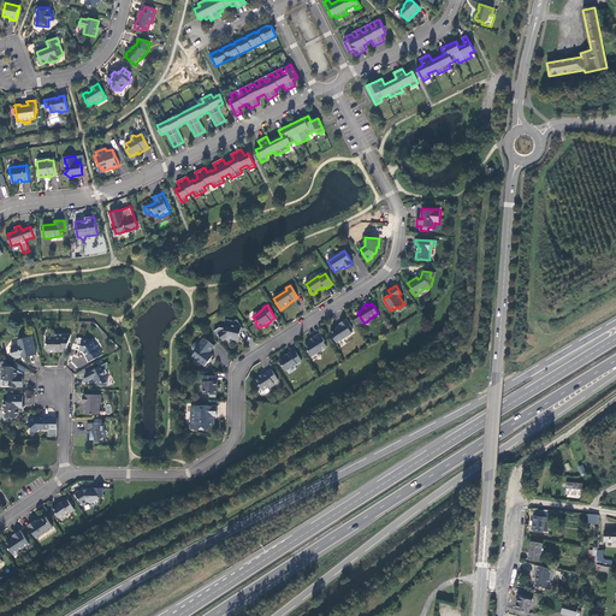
[(347,319),(339,324),(341,325),(338,327),(331,333),(337,343),(353,333),(349,330),(353,327),(347,319)]
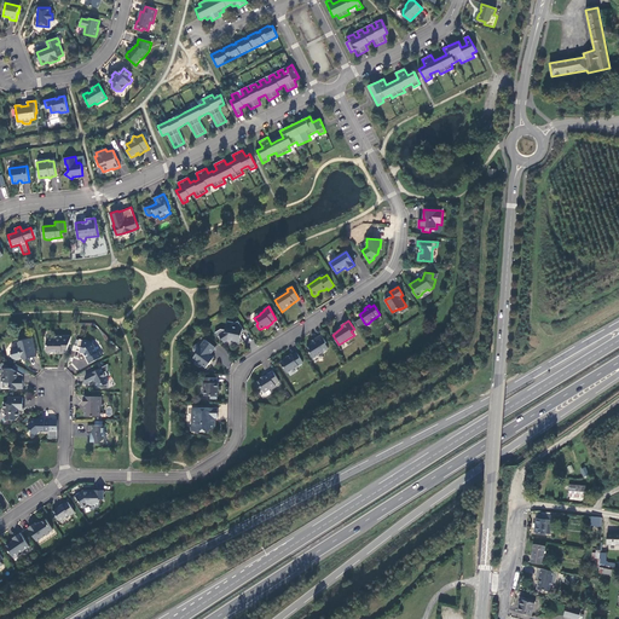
[(244,331),(238,322),(237,322),(236,324),(232,324),(232,327),(227,325),(225,331),(220,335),(224,342),(229,340),(235,341),(233,342),(239,343),(243,341),(242,337),(239,337),(239,334),(244,331)]
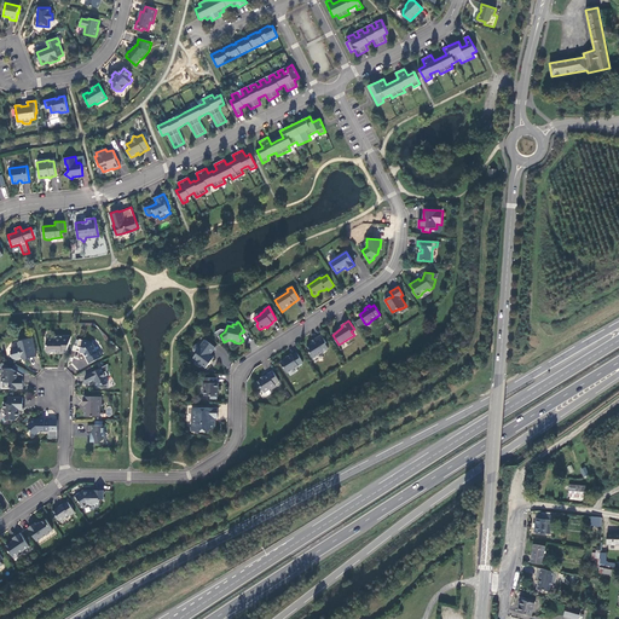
[(322,335),(311,341),(313,343),(307,348),(313,358),(329,348),(325,343),(327,342),(322,335)]
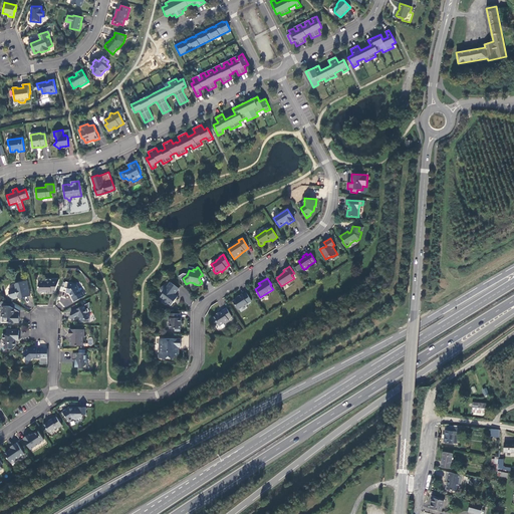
[(59,279),(46,279),(45,282),(39,282),(39,288),(37,289),(37,290),(37,291),(40,294),(41,294),(42,294),(43,292),(47,292),(47,294),(51,293),(51,292),(55,292),(59,279)]
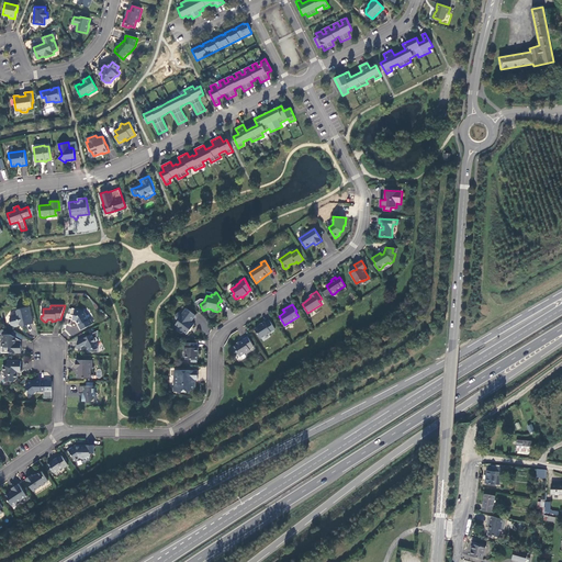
[(33,324),(30,307),(18,310),(17,312),(18,315),(11,316),(10,318),(11,325),(14,327),(20,325),(23,327),(26,326),(26,325),(33,324)]
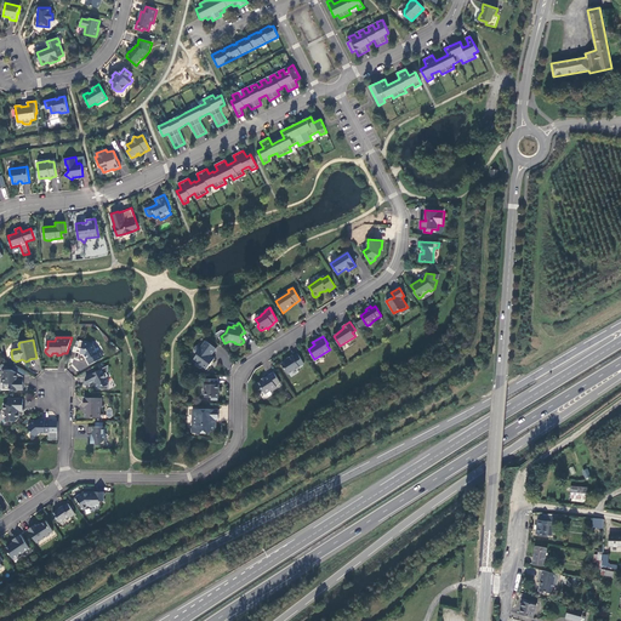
[(80,341),(78,348),(81,349),(80,353),(85,354),(87,359),(87,360),(90,365),(103,358),(101,353),(98,347),(96,348),(93,345),(90,343),(90,342),(84,341),(84,342),(80,341)]
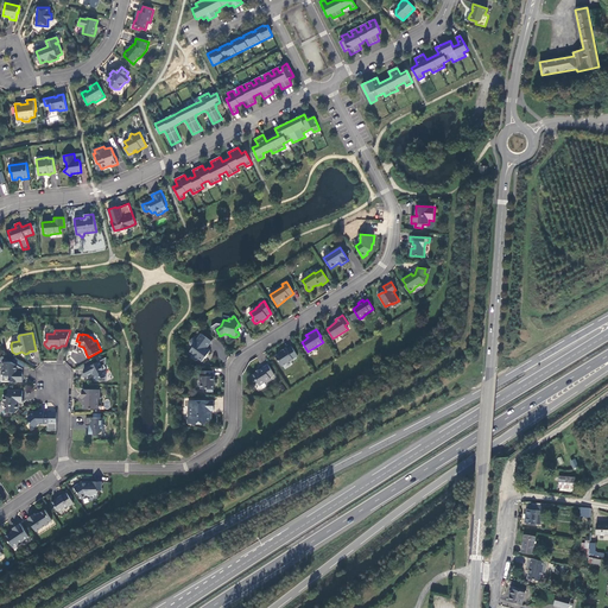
[(211,341),(202,334),(197,340),(195,339),(192,339),(190,342),(190,344),(194,347),(190,353),(192,355),(192,359),(196,361),(198,360),(198,359),(202,362),(206,358),(204,356),(207,354),(207,355),(210,352),(207,348),(211,341)]
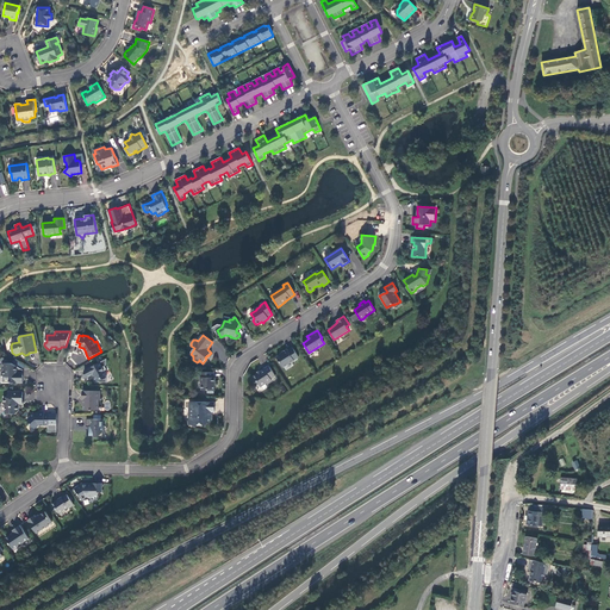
[(284,353),(277,358),(282,367),(299,358),(293,348),(288,350),(287,349),(282,352),(284,353)]
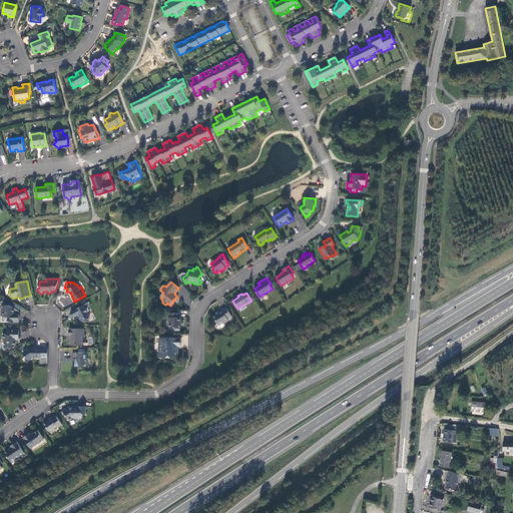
[(89,302),(71,312),(71,318),(73,318),(79,315),(80,316),(79,316),(82,322),(89,322),(89,316),(87,312),(89,311),(88,308),(89,307),(89,302)]
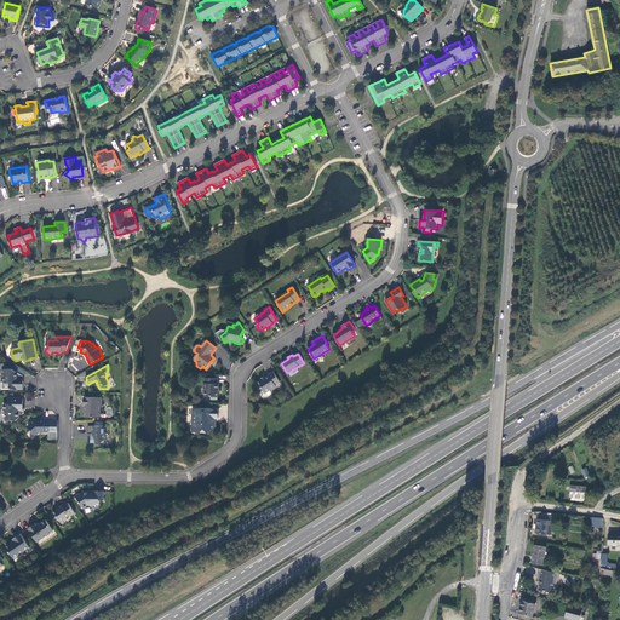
[(19,380),(23,375),(12,369),(3,369),(3,374),(4,375),(4,383),(10,383),(10,389),(23,389),(23,382),(19,380)]
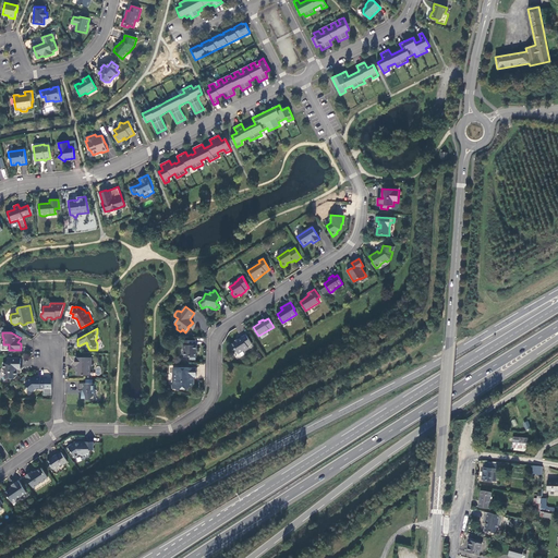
[(242,337),(242,338),(238,340),(237,340),(235,342),(231,344),(234,350),(235,349),(239,354),(243,351),(244,351),(249,349),(247,347),(252,344),(246,335),(242,337)]
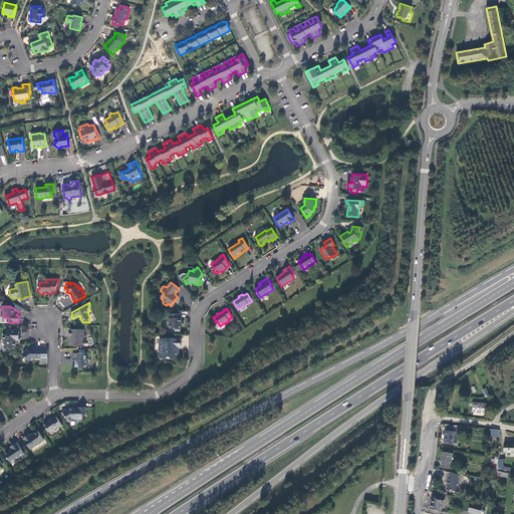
[(181,313),(170,313),(170,317),(169,317),(169,322),(170,323),(170,328),(175,329),(175,331),(181,331),(181,326),(180,325),(181,324),(182,318),(181,318),(181,313)]
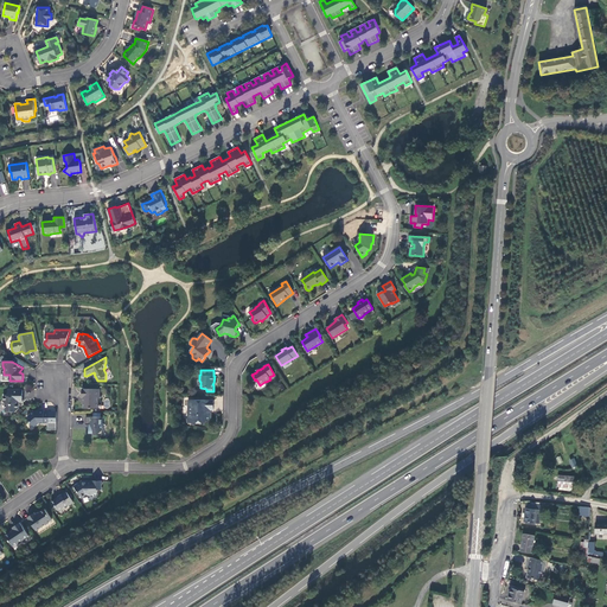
[(100,389),(82,389),(82,398),(83,398),(83,408),(98,408),(98,398),(100,398),(100,389)]
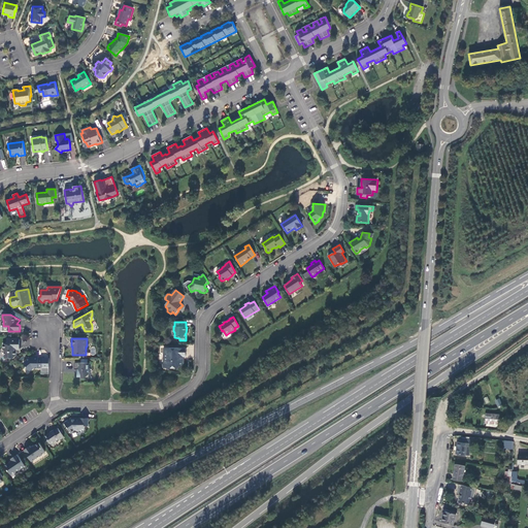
[(20,339),(7,339),(7,344),(3,344),(3,350),(5,351),(5,358),(13,358),(17,356),(17,350),(20,350),(20,339)]
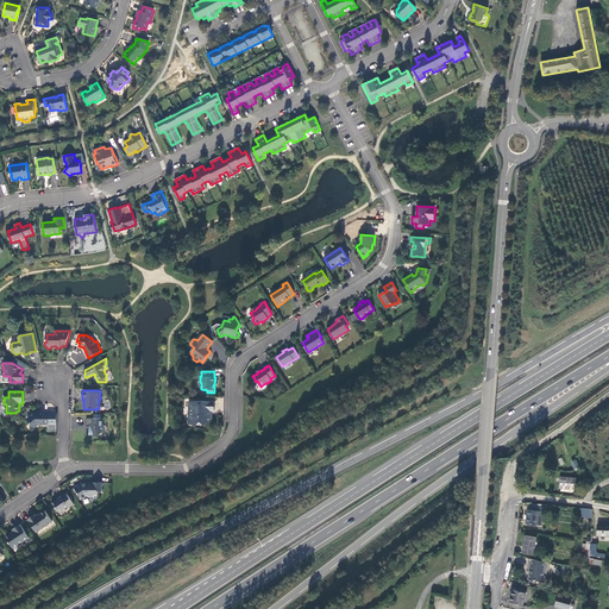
[(214,401),(189,401),(189,425),(205,425),(212,420),(212,415),(211,415),(211,412),(214,412),(214,401)]
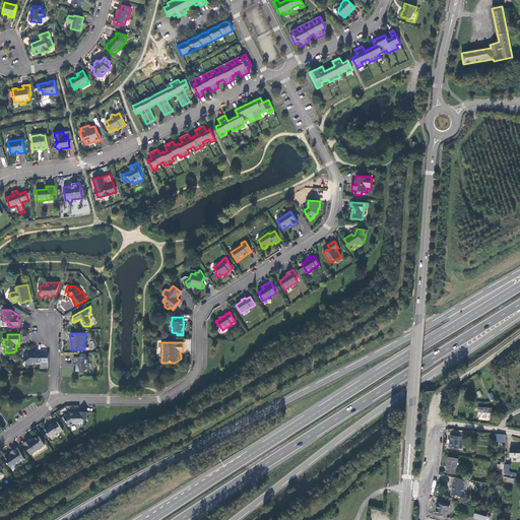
[(33,352),(28,352),(23,358),(23,359),(29,366),(33,363),(42,363),(42,352),(38,352),(38,351),(34,351),(33,352)]
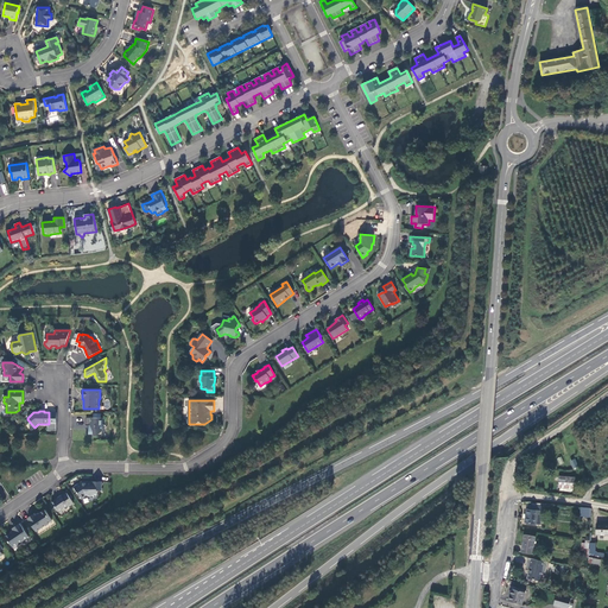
[(102,418),(86,418),(86,425),(90,425),(90,428),(89,428),(89,435),(93,435),(93,436),(102,436),(102,431),(105,431),(105,424),(102,424),(102,418)]
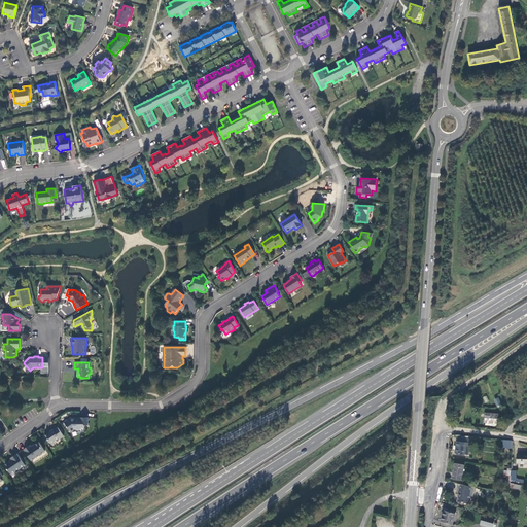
[(498,415),(485,413),(484,423),(497,424),(498,415)]
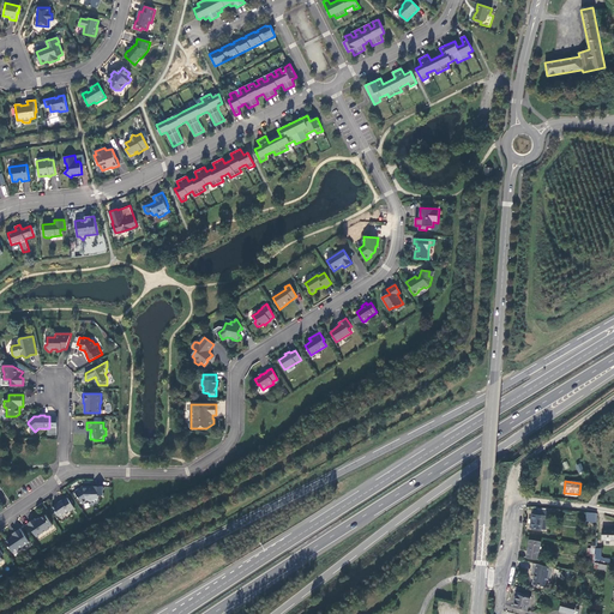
[(84,488),(83,486),(74,492),(83,503),(88,500),(89,501),(92,501),(94,500),(94,498),(98,499),(98,495),(103,495),(103,487),(88,487),(88,488),(84,488)]
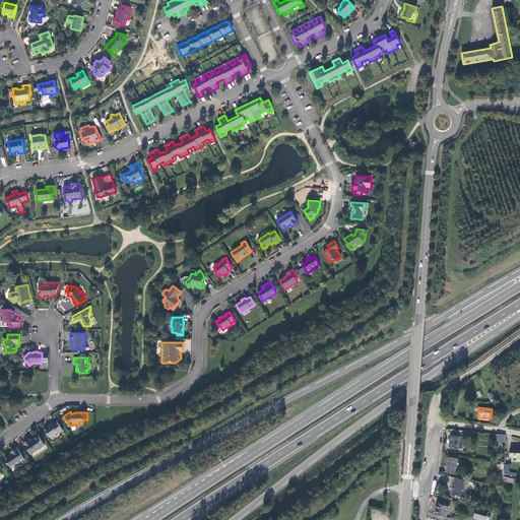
[(50,427),(44,431),(47,435),(48,435),(50,438),(52,438),(54,437),(54,435),(58,433),(59,434),(63,431),(57,421),(53,425),(53,424),(49,427),(50,427)]
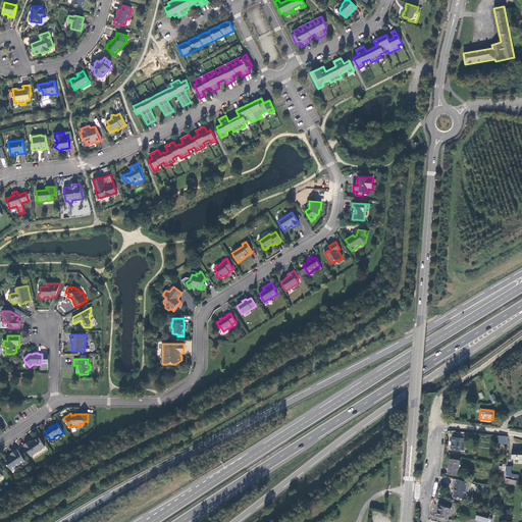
[(467,435),(453,433),(451,449),(461,450),(462,438),(466,438),(466,439),(467,435)]
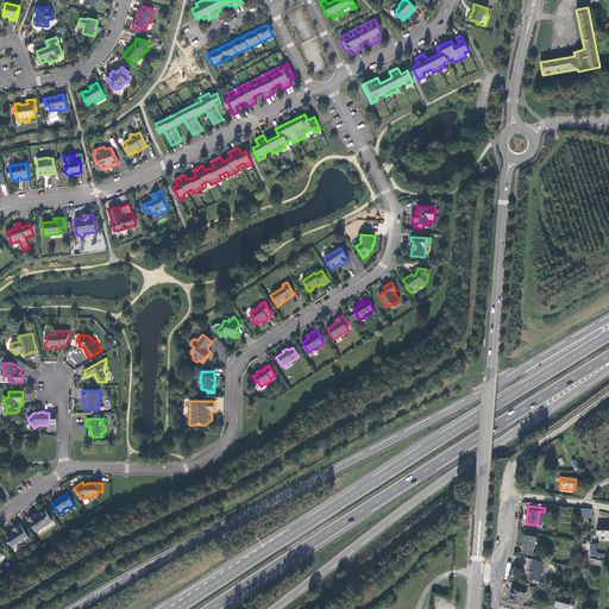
[(35,514),(27,520),(36,532),(52,521),(45,512),(37,516),(35,514)]
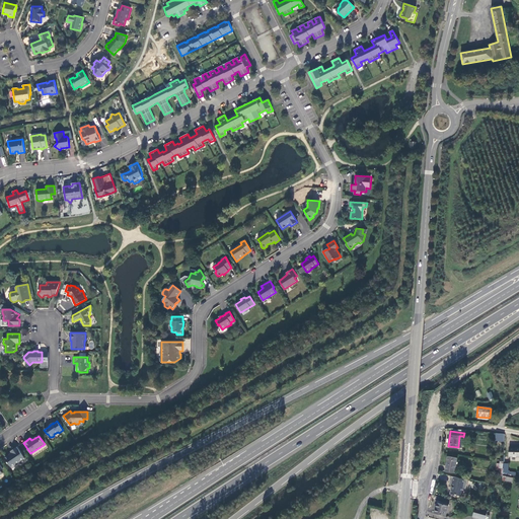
[(12,453),(5,458),(11,467),(24,458),(17,447),(11,451),(12,453)]
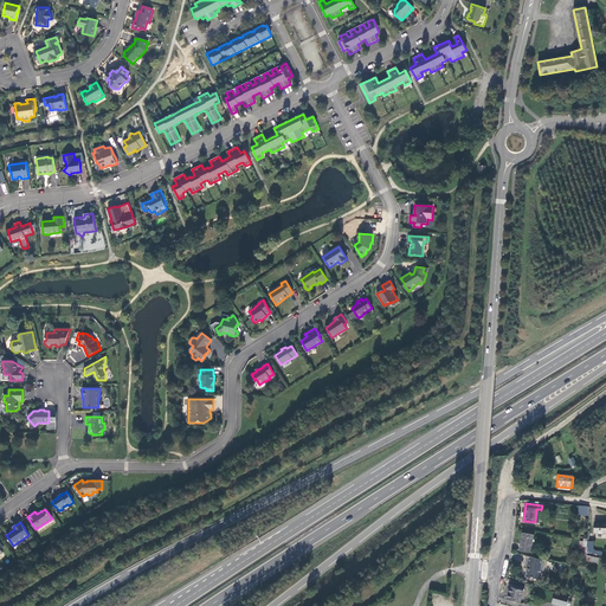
[(605,523),(595,522),(594,532),(605,534),(605,523)]
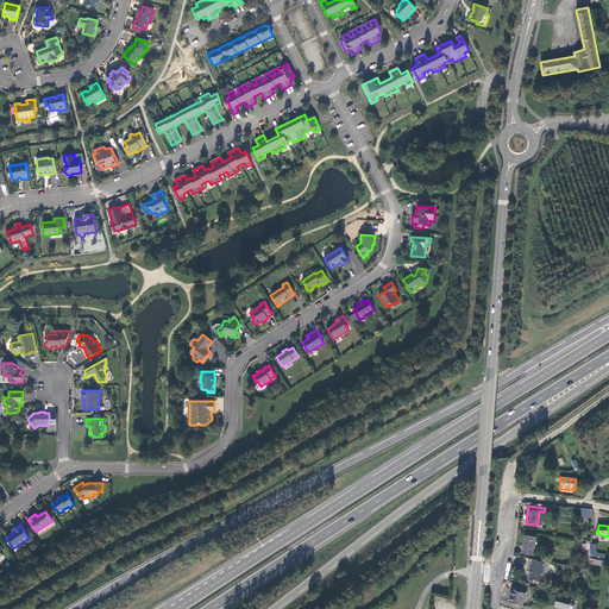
[(534,554),(537,539),(526,537),(522,552),(534,554)]
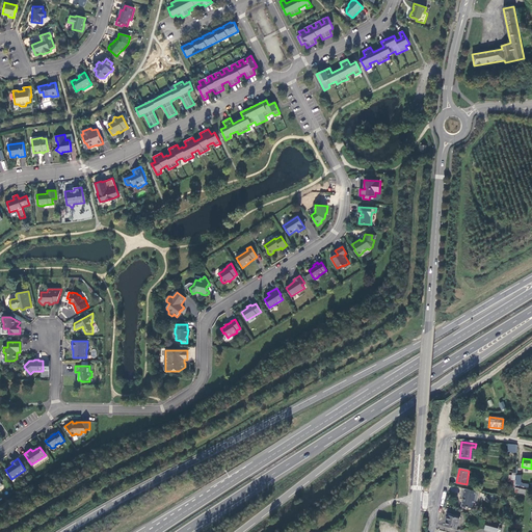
[(522,474),(515,474),(515,484),(529,485),(530,482),(522,481),(522,474)]
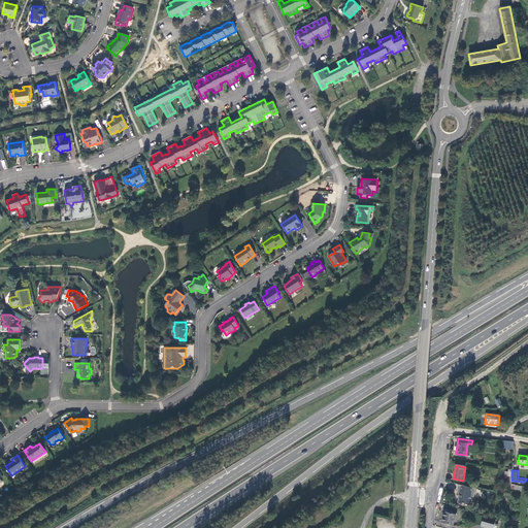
[(458,495),(456,503),(463,505),(463,503),(468,504),(469,498),(473,498),(475,489),(458,485),(456,495),(458,495)]
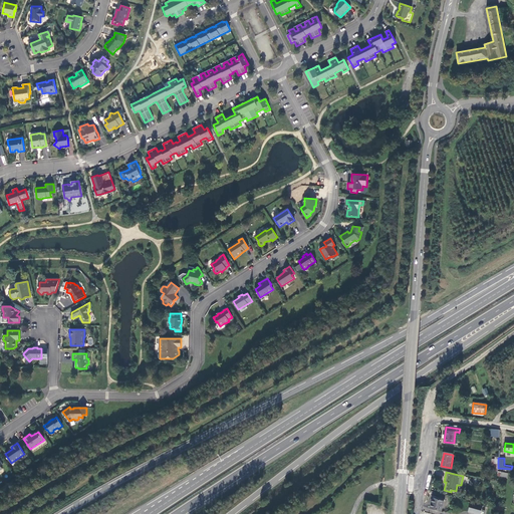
[(445,499),(437,497),(437,499),(433,497),(430,507),(442,511),(445,499)]
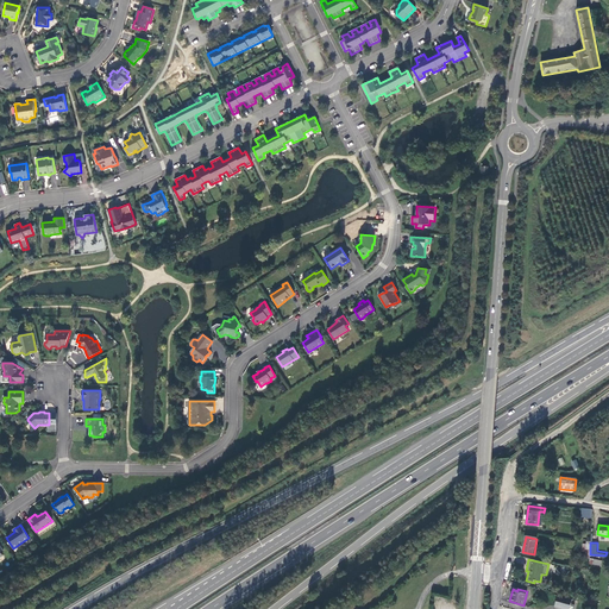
[(565,608),(569,608),(572,600),(558,595),(554,606),(565,608)]
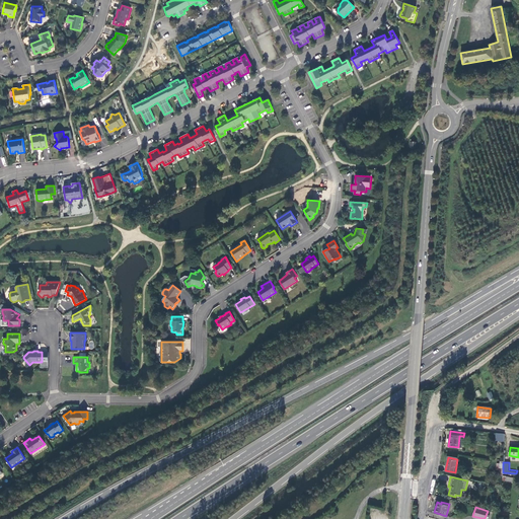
All buildings are outlined.
